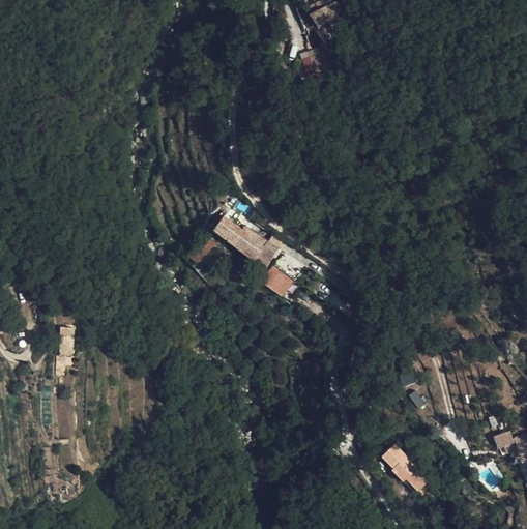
[(309,0),(311,3),(315,11),(309,15),(306,16),(315,28),(323,22),(339,13),(340,13),(333,1),(334,0),(309,0)]
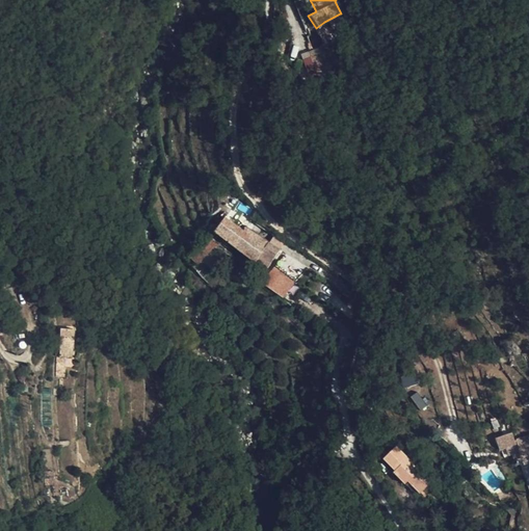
[(316,11),(312,3),(306,7),(310,15),(316,11)]
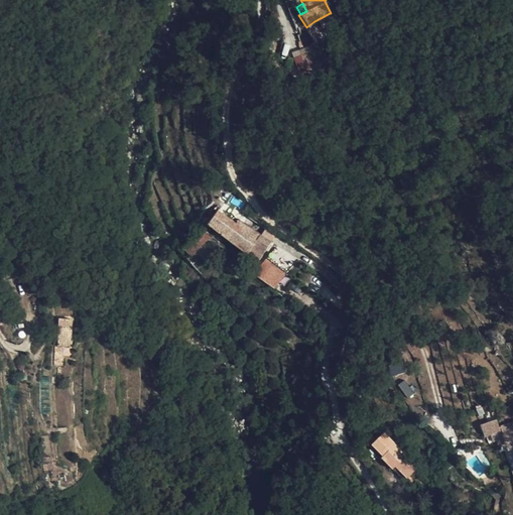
[(333,18),(330,13),(314,21),(319,28),(328,25),(326,21),(333,18)]
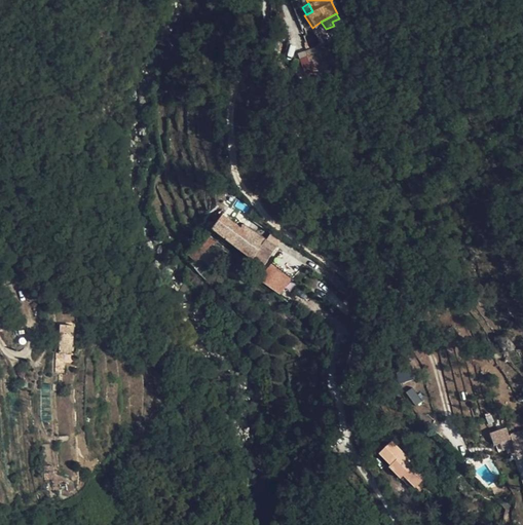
[(322,49),(320,44),(316,45),(306,50),(302,51),(303,57),(310,74),(313,82),(322,79),(320,72),(318,73),(315,67),(321,65),(321,58),(318,51),(322,49)]
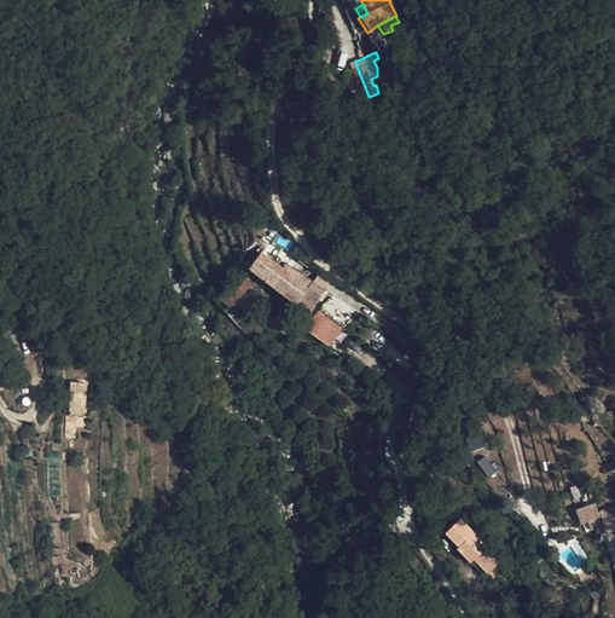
[(344,56),(334,53),(330,69),(332,74),(336,76),(338,80),(343,84),(348,70),(343,65),(344,56)]
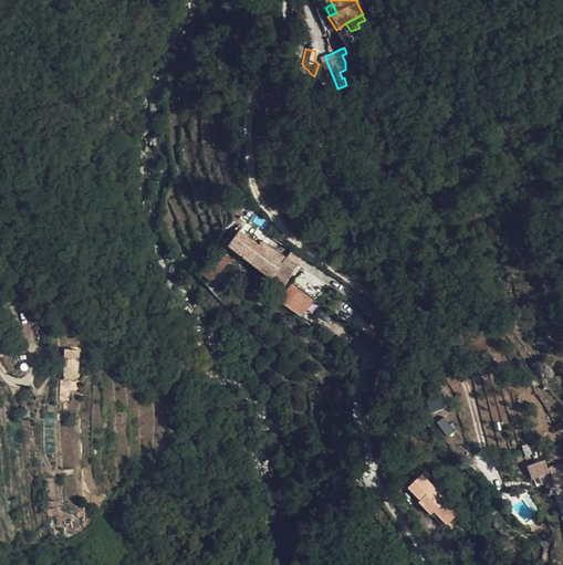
[(334,80),(326,61),(319,64),(325,84),(334,80)]
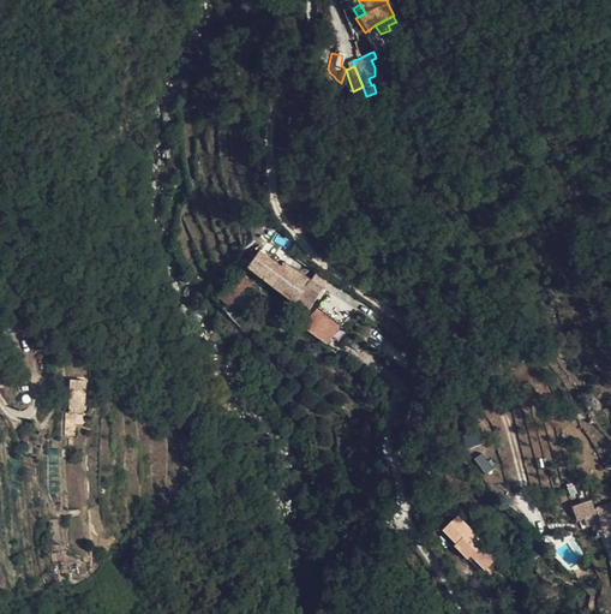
[(258,254),(257,252),(246,269),(256,276),(253,279),(255,281),(261,287),(264,282),(286,299),(305,313),(313,299),(321,290),(299,275),(294,281),(277,268),(258,254)]
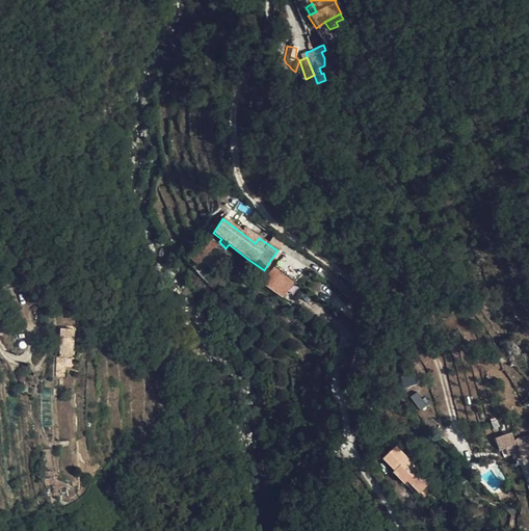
[(283,242),(248,220),(240,232),(255,243),(259,238),(278,250),(283,242)]
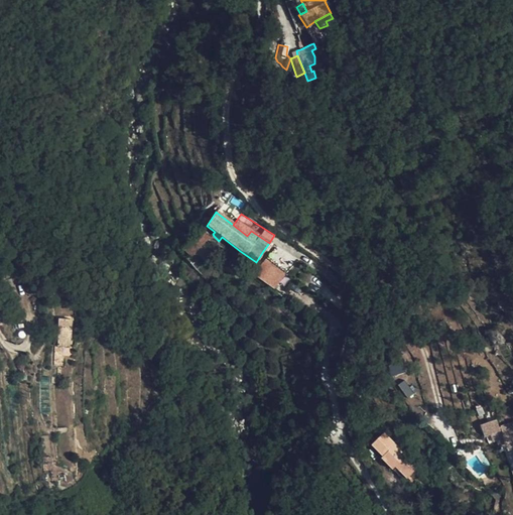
[(207,226),(206,225),(180,250),(188,257),(189,258),(194,253),(203,244),(208,239),(210,241),(214,236),(213,234),(215,232),(207,226)]
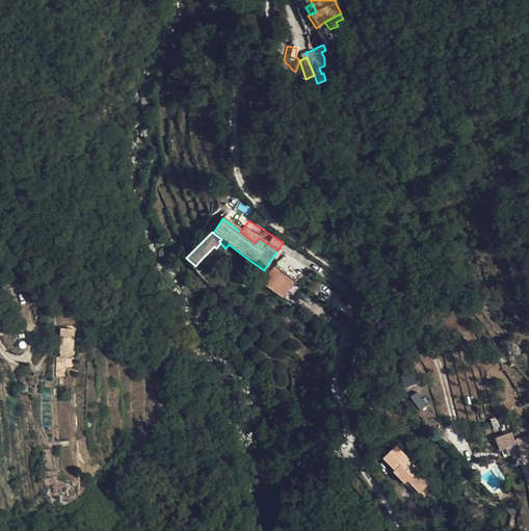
[(273,266),(293,282),(302,271),(281,257),(273,266)]
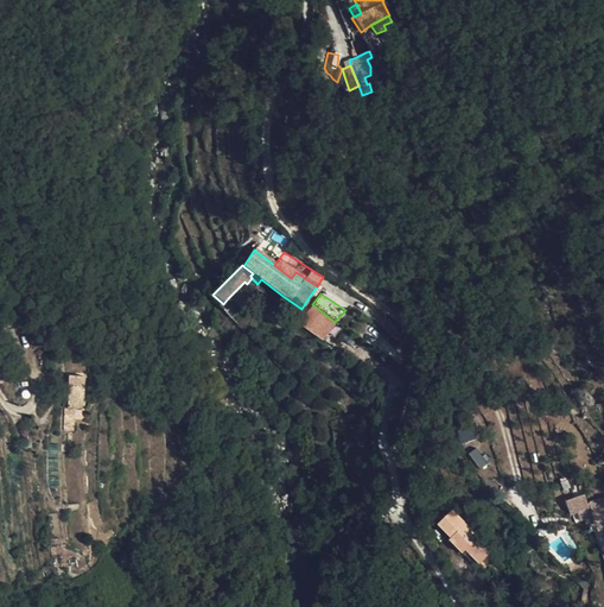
[(335,322),(312,304),(298,321),(297,323),(319,340),(320,339),(325,333),(335,322)]
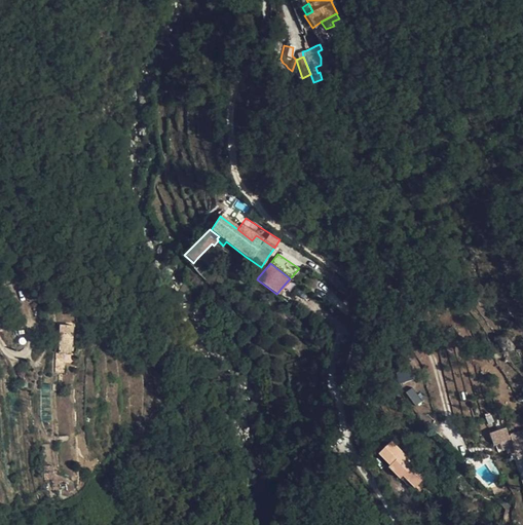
[(296,285),(290,278),(282,288),(288,294),(296,285)]
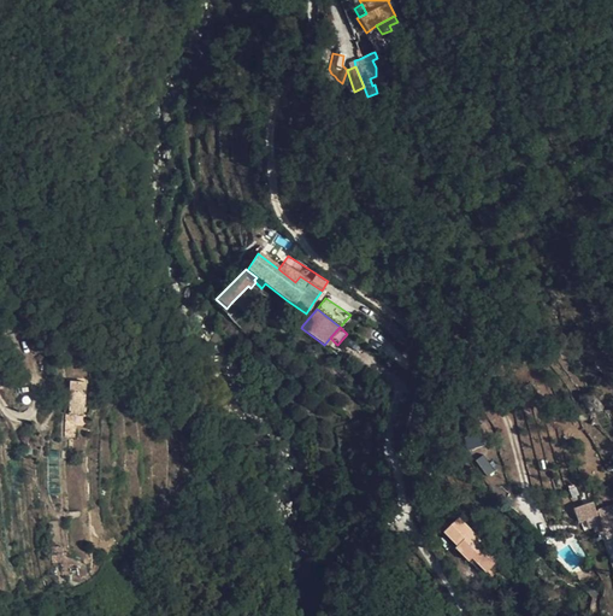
[(77,418),(78,405),(65,404),(64,417),(77,418)]
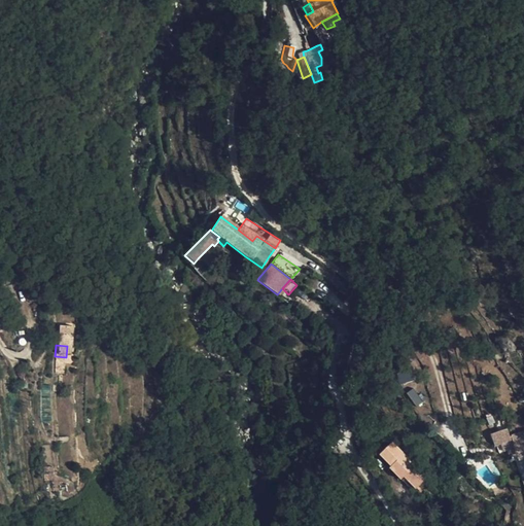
[(392,371),(396,386),(413,381),(408,365),(392,371)]
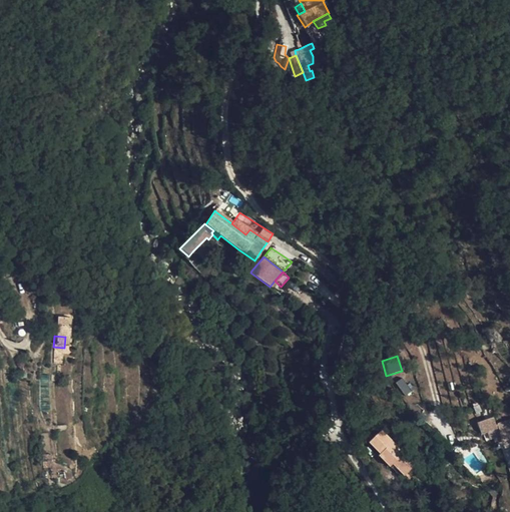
[(494,415),(491,406),(483,409),(486,418),(492,415),(494,415)]
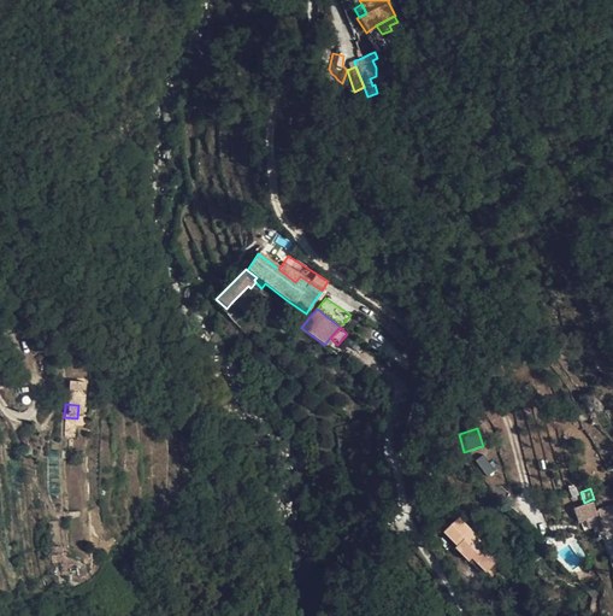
[(595,509),(591,499),(584,503),(573,506),(579,521),(585,518),(589,527),(593,526),(596,533),(602,529),(603,531),(606,539),(612,535),(612,528),(612,527),(612,514),(600,518),(596,509),(595,509)]
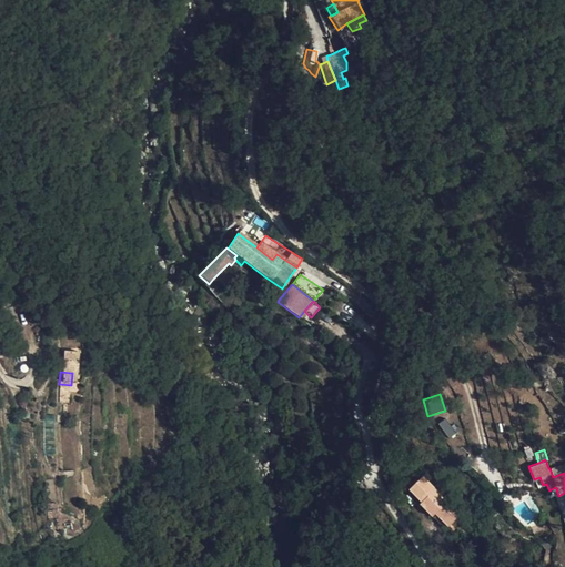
[(460,514),(422,476),(409,489),(421,502),(422,500),(427,505),(424,508),(432,516),(437,509),(451,523),(460,514)]
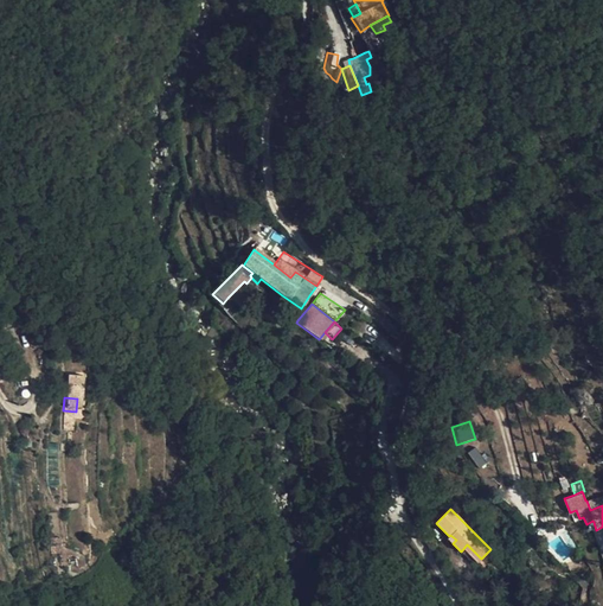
[(481,559),(467,544),(461,552),(469,560),(473,556),(478,562),(481,559)]
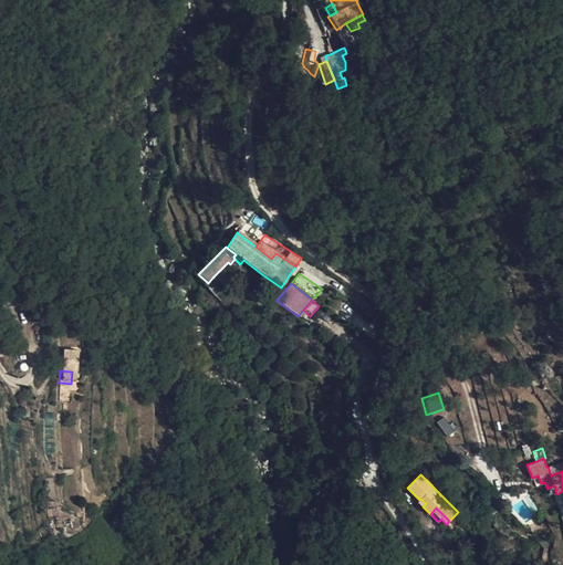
[(374,537),(365,526),(360,531),(368,542),(374,537)]
